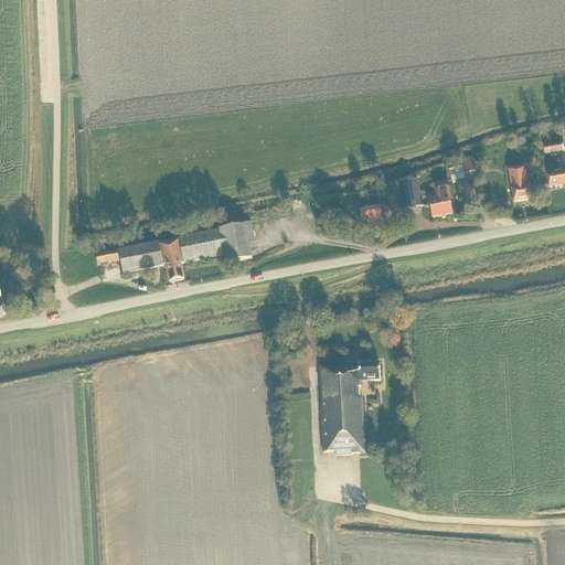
[(545,155),(562,151),(561,144),(544,148),(545,155)]
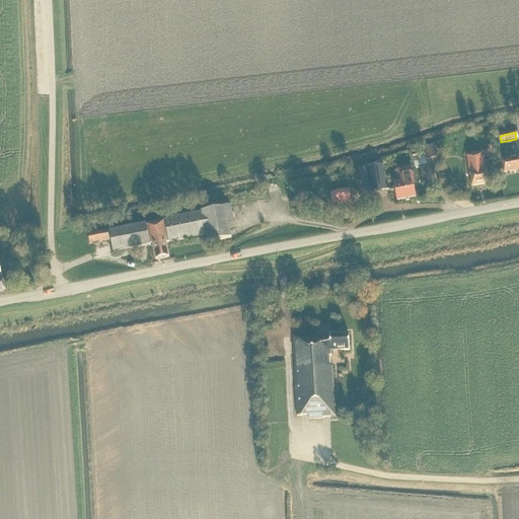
[(438,158),(434,145),(424,148),(424,151),(423,152),(424,153),(413,156),(416,168),(427,164),(426,162),(438,158)]
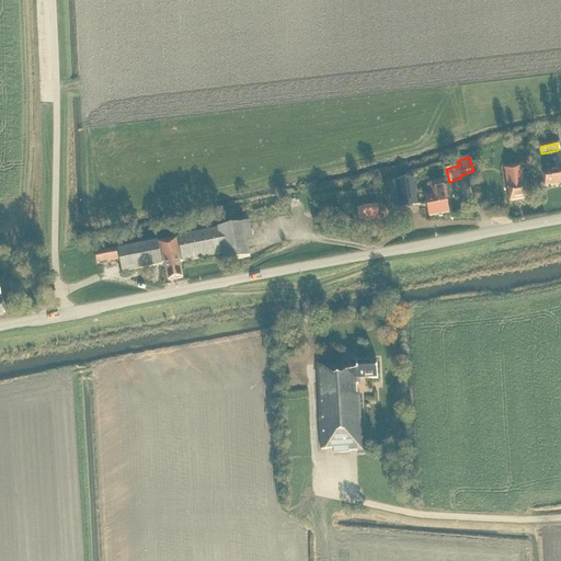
[(526,198),(522,174),(521,167),(503,170),(510,202),(526,198)]
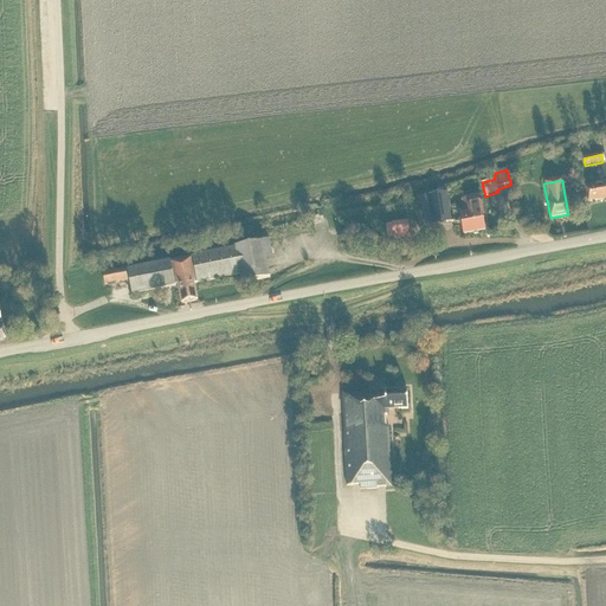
[(587,202),(604,199),(605,199),(605,181),(584,186),(587,202)]
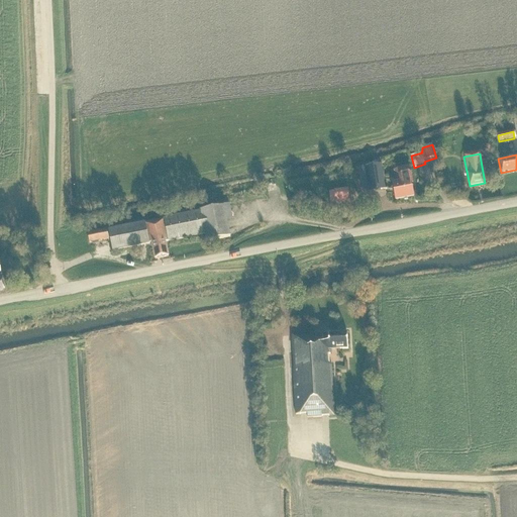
[(369,192),(385,189),(382,165),(365,168),(369,192)]
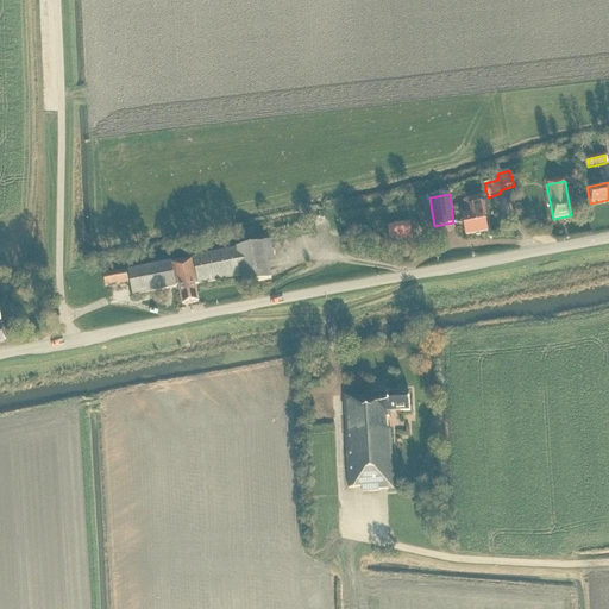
[(484,212),(483,205),(481,198),(466,200),(464,201),(462,202),(469,207),(470,214),(460,217),(464,236),(487,231),(483,212),(484,212)]
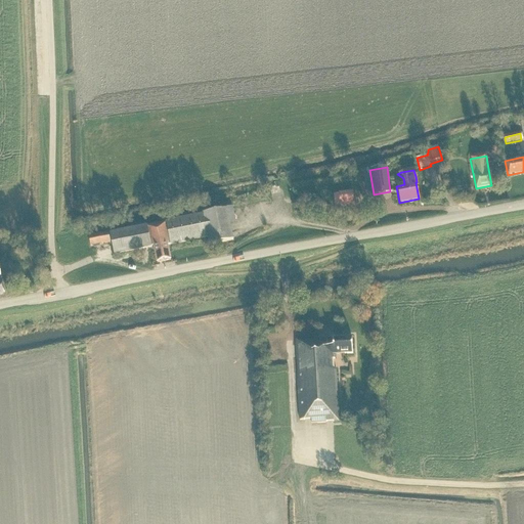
[(340,202),(353,201),(353,191),(339,192),(340,202)]
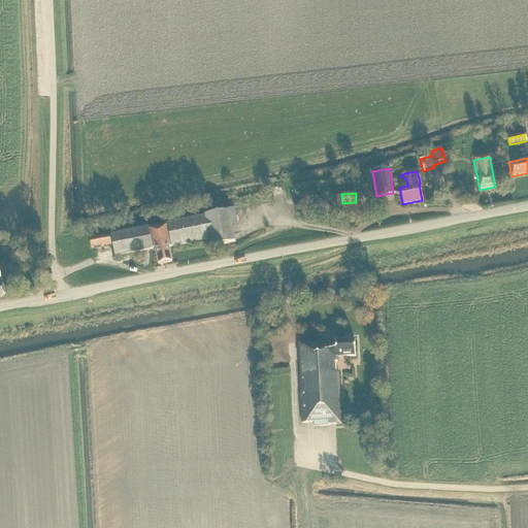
[(235,242),(232,226),(237,225),(234,209),(229,210),(229,212),(217,215),(109,235),(113,257),(155,249),(158,266),(171,263),(168,249),(209,240),(211,248),(235,242)]
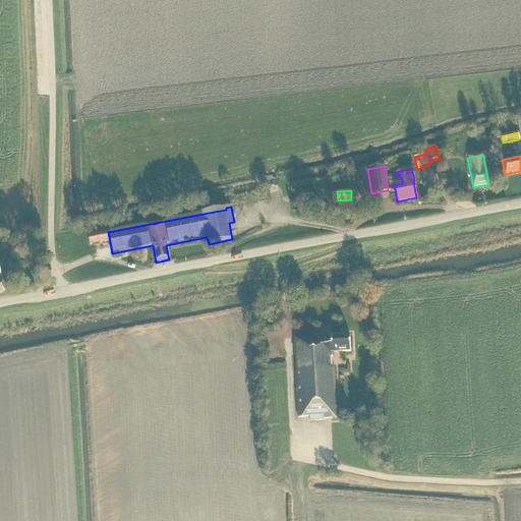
[(90,245),(109,241),(107,232),(88,236),(90,245)]
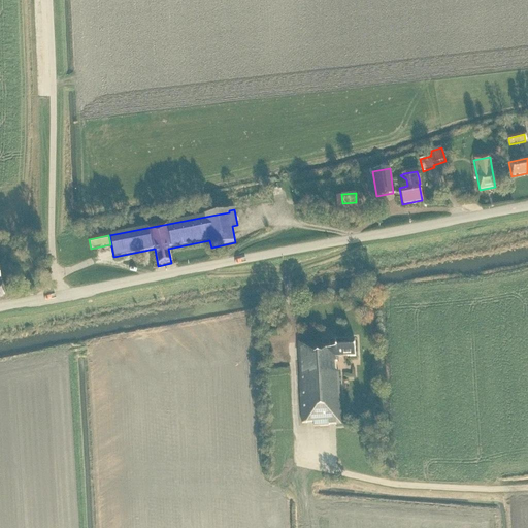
[(302,422),(314,422),(315,422),(315,425),(340,424),(337,358),(355,357),(354,341),(298,344),(302,422)]
